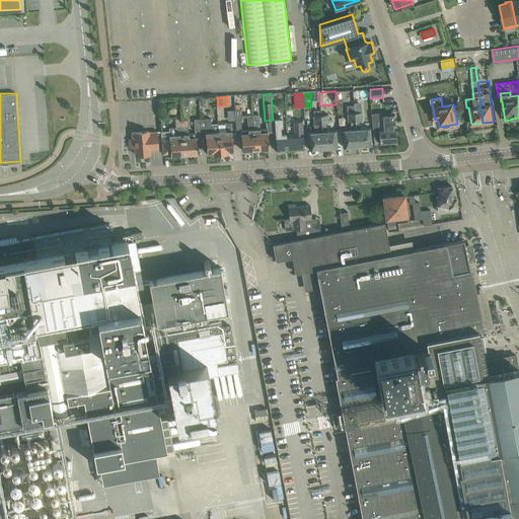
[(357,146),(355,113),(354,113),(354,104),(347,105),(348,122),(351,122),(351,129),(342,130),(343,147),(357,146)]
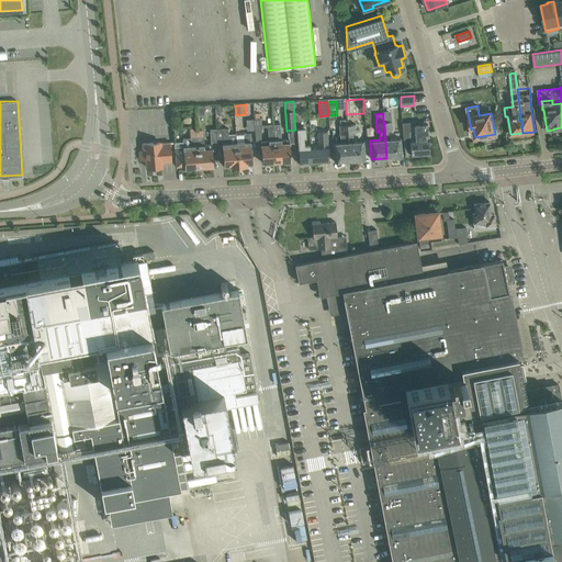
[(401,138),(390,139),(389,131),(392,131),(392,121),(384,122),(386,158),(402,157),(401,138)]
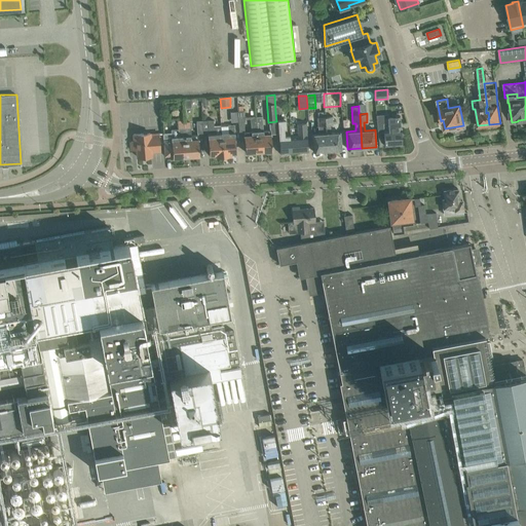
[(246,152),(259,151),(257,116),(251,117),(252,130),(245,132),(246,152)]
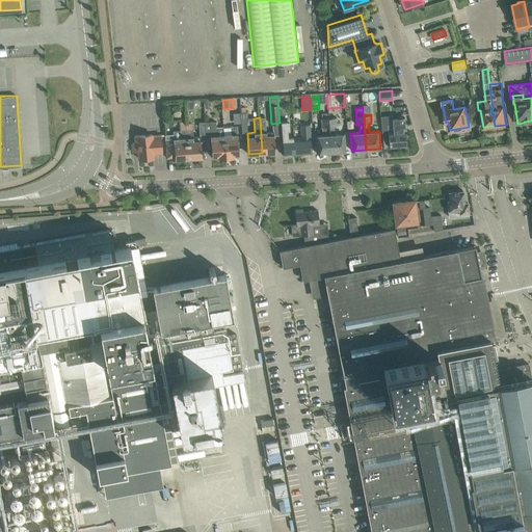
[(266,132),(266,124),(265,117),(260,117),(262,153),(275,152),(274,131),(266,132)]
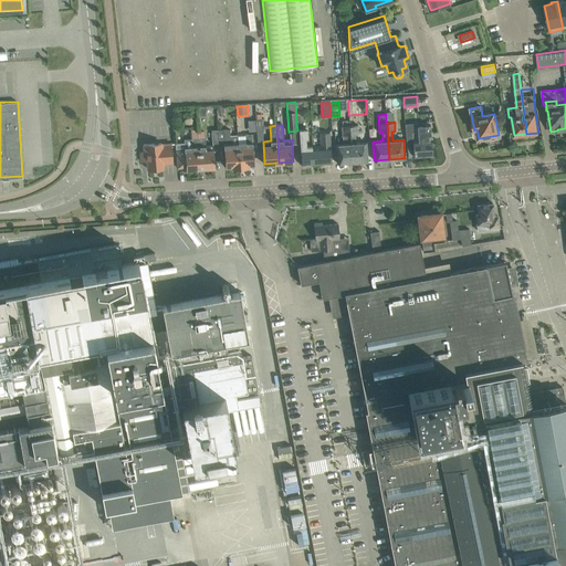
[(337,163),(353,161),(349,125),(341,126),(343,144),(336,145),(337,163)]
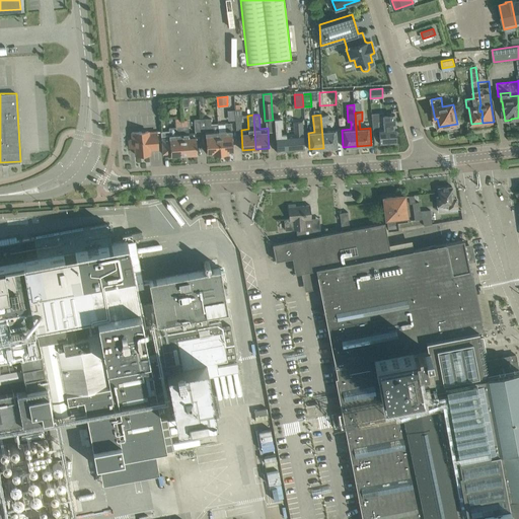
[(336,131),(325,131),(325,124),(328,124),(327,115),(320,115),(323,148),(337,147),(336,131)]
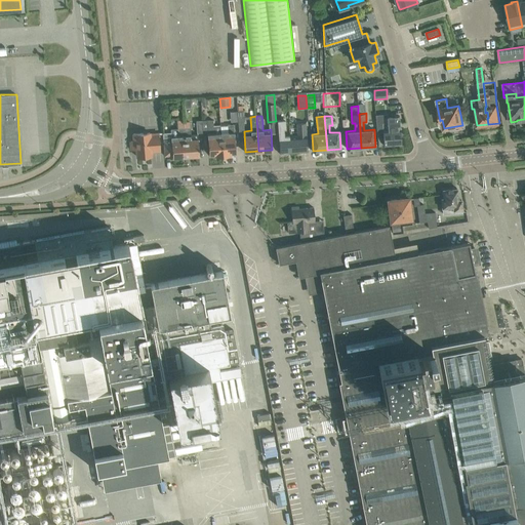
[(384,129),(384,135),(385,146),(401,145),(399,116),(387,117),(388,129),(384,129)]
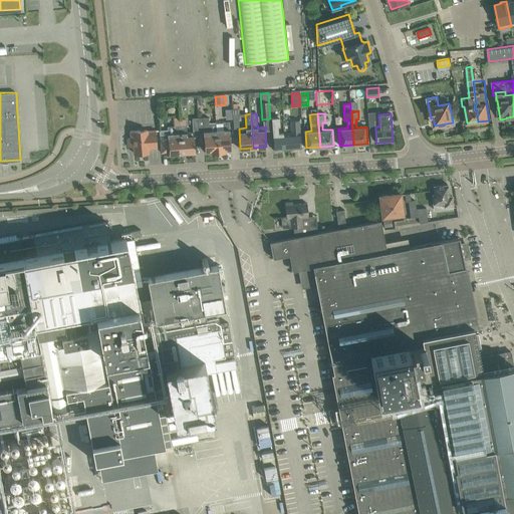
[(285,150),(284,134),(278,134),(278,125),(280,125),(280,116),(272,117),(274,151),(285,150)]
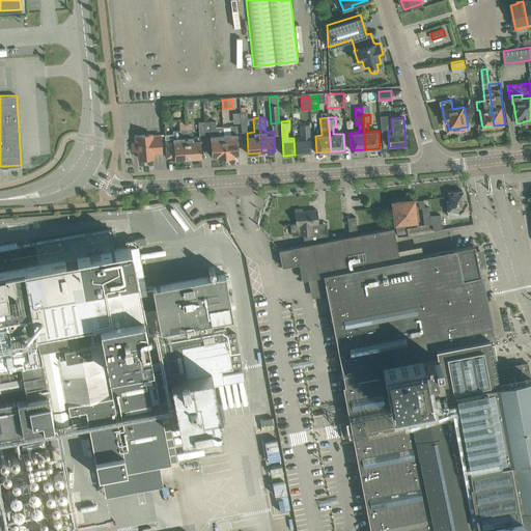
[(188,158),(187,123),(186,123),(186,121),(179,121),(179,130),(174,130),(173,132),(173,139),(165,140),(166,158),(174,157),(174,159),(188,158)]
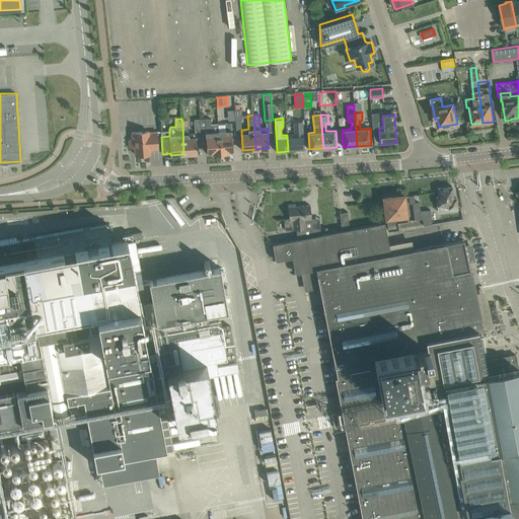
[(218,124),(211,125),(210,119),(200,119),(201,131),(205,131),(207,152),(207,153),(213,152),(213,154),(220,153),(219,130),(218,130),(218,124)]
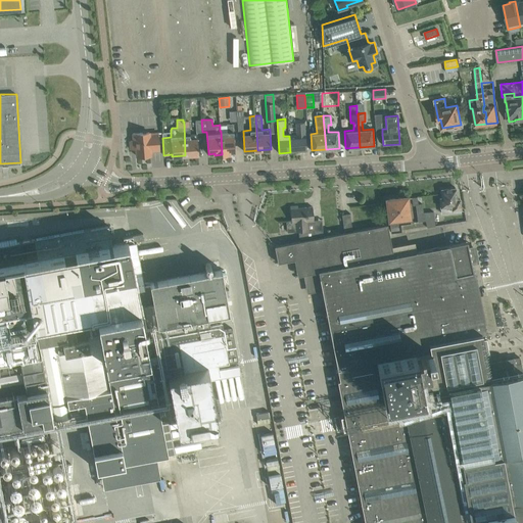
[(190,127),(189,127),(189,122),(184,122),(185,155),(198,154),(197,134),(190,135),(190,127)]
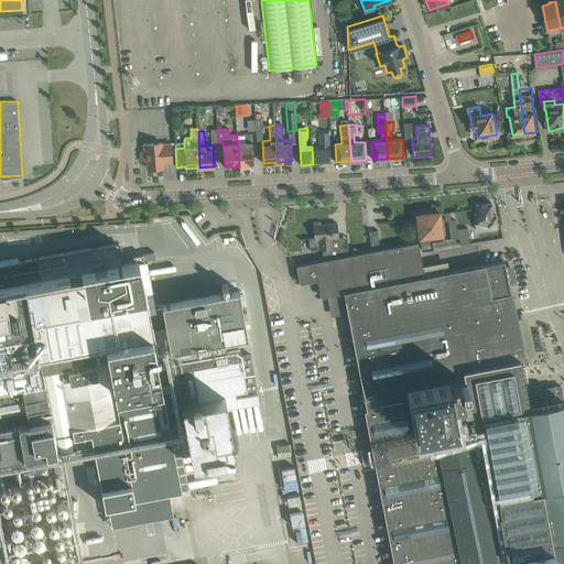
[(313,164),(316,164),(331,163),(328,131),(318,132),(320,145),(312,147),(313,164)]
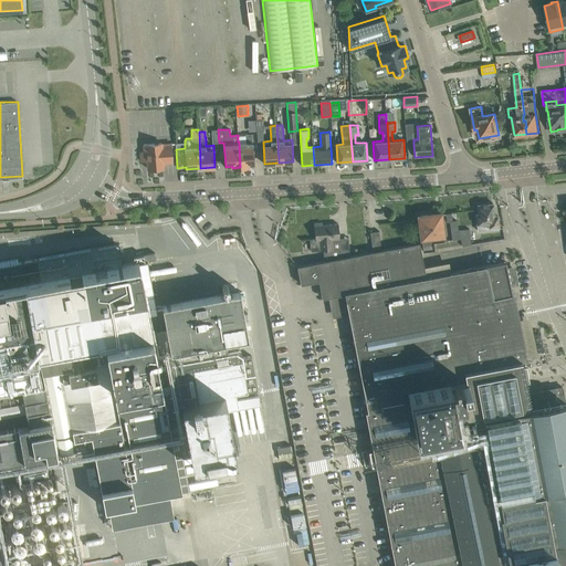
[(254,164),(253,153),(252,134),(245,134),(247,142),(239,142),(240,167),(249,167),(249,165),(255,165),(254,164)]
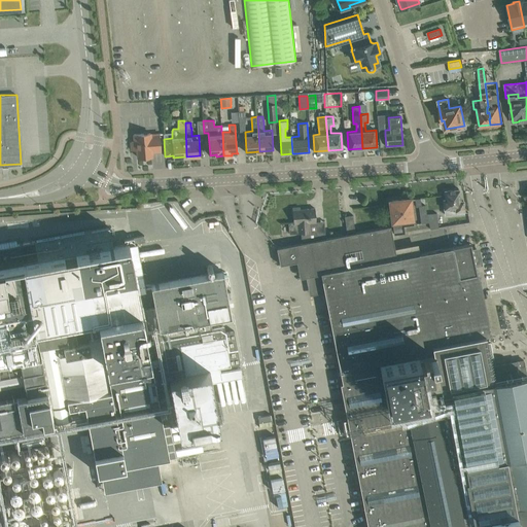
[(161,151),(160,141),(160,134),(150,134),(136,134),(134,134),(135,142),(132,142),(132,149),(132,150),(137,149),(138,157),(152,156),(152,152),(162,151),(161,151)]
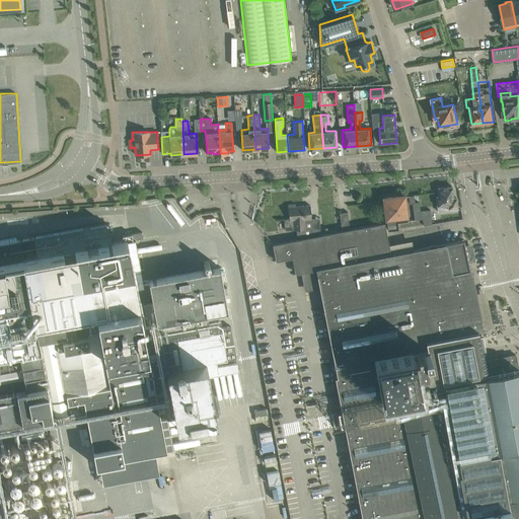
[(453,198),(452,187),(438,188),(439,197),(437,197),(438,212),(457,210),(456,198),(453,198)]
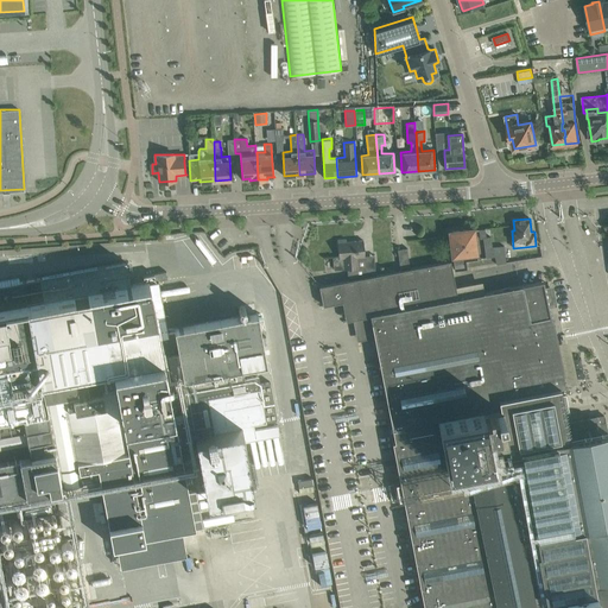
[(477,259),(475,240),(474,228),(449,232),(454,260),(454,270),(467,268),(466,260),(477,259)]
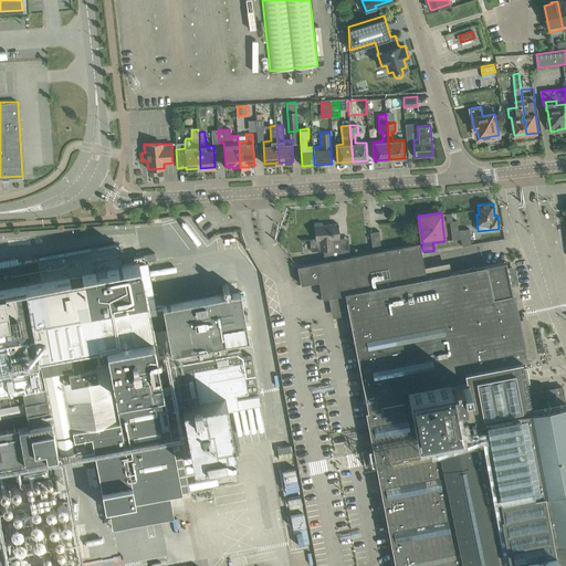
[(459,239),(458,230),(457,213),(446,213),(447,222),(450,221),(452,240),(459,239)]
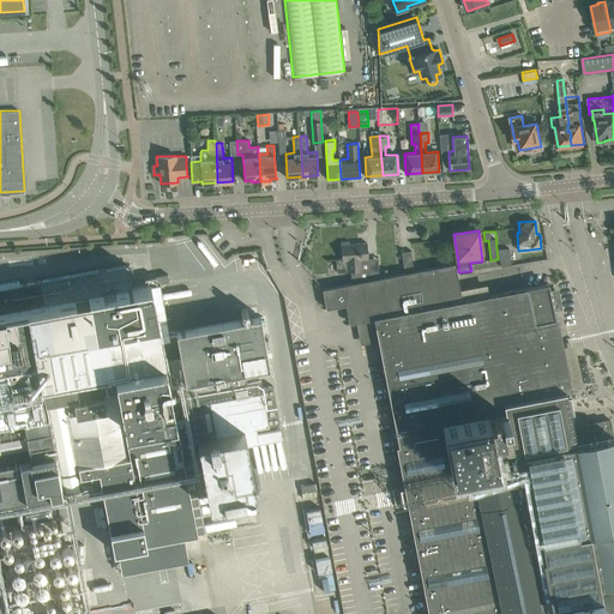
[(342,259),(337,259),(338,272),(350,271),(351,281),(379,276),(379,270),(369,271),(367,242),(349,244),(349,241),(341,242),(342,259)]
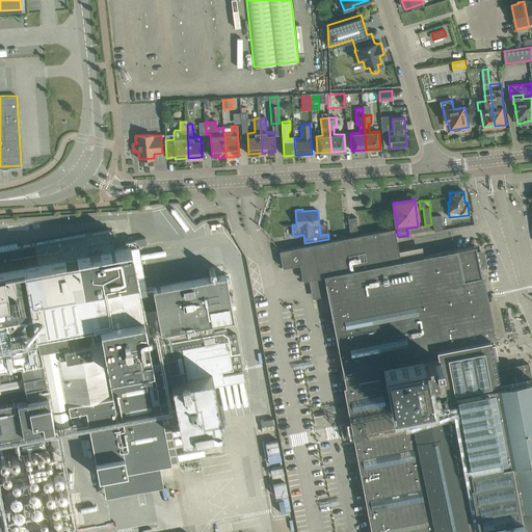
[(430,216),(431,224),(433,224),(434,231),(443,230),(441,215),(430,216)]
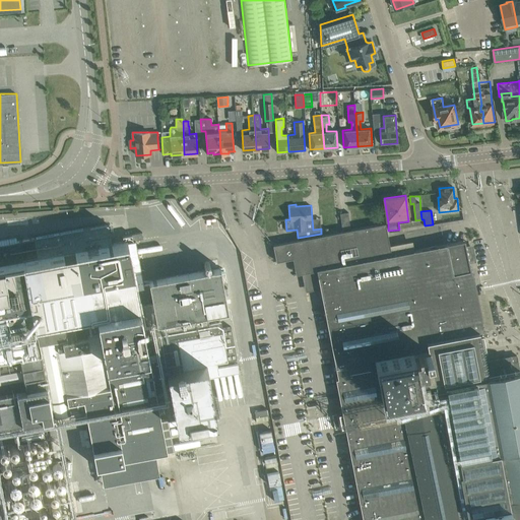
[(348,212),(340,213),(340,214),(342,230),(350,229),(349,229),(348,213),(348,212)]
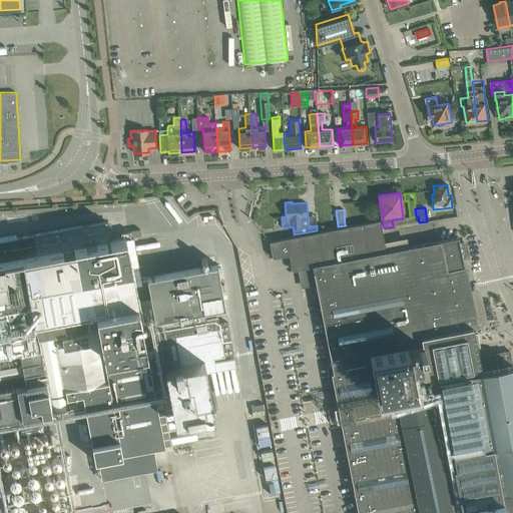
[(380,219),(270,241),(273,258),(310,250),(313,266),(312,266),(333,372),(331,372),(338,407),(328,409),(331,423),(341,422),(358,512),(512,512),(512,365),(511,356),(510,351),(503,352),(477,357),(475,348),(480,347),(478,333),(473,334),(471,326),(478,325),(465,266),(464,267),(462,257),(466,255),(463,242),(459,243),(458,236),(386,251),(380,219)]
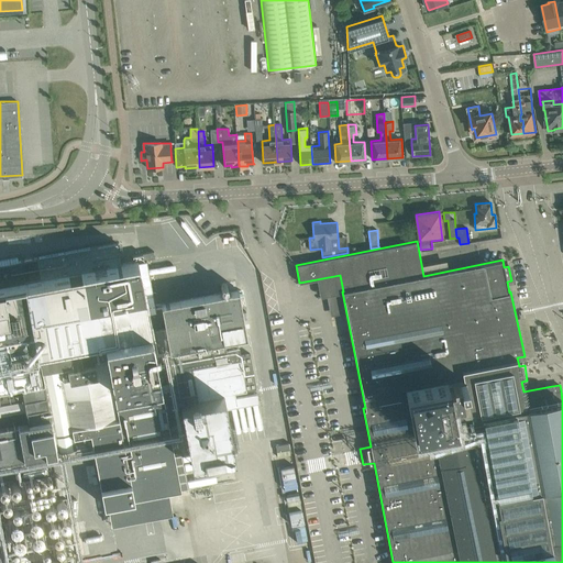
[(0,388),(18,386),(19,388),(0,390),(0,461),(92,444),(103,505),(107,505),(168,492),(187,488),(181,454),(176,455),(173,442),(184,440),(181,424),(170,427),(163,388),(174,386),(177,403),(179,403),(188,450),(232,442),(225,406),(257,400),(256,393),(235,397),(234,393),(256,388),(250,354),(240,355),(238,346),(225,349),(224,339),(246,335),(239,289),(227,291),(227,289),(228,288),(228,286),(227,285),(225,284),(223,284),(222,285),(221,286),(221,287),(221,289),(222,290),(223,293),(162,304),(155,304),(153,304),(146,305),(138,261),(144,260),(155,258),(154,251),(132,255),(133,261),(120,263),(117,243),(19,261),(18,257),(0,261),(0,388)]
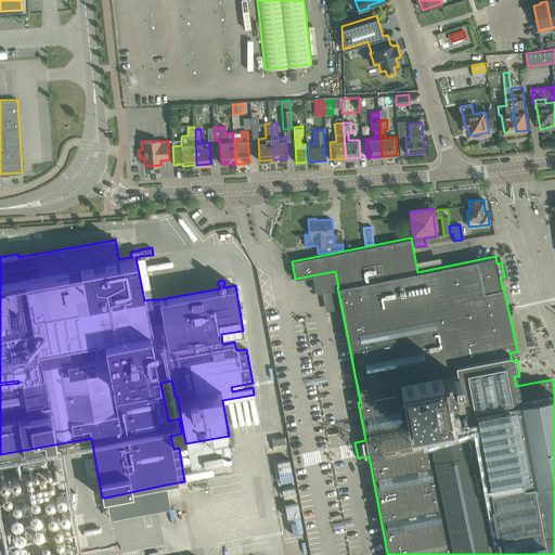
[(285,436),(271,439),(273,446),(286,442),(285,436)]
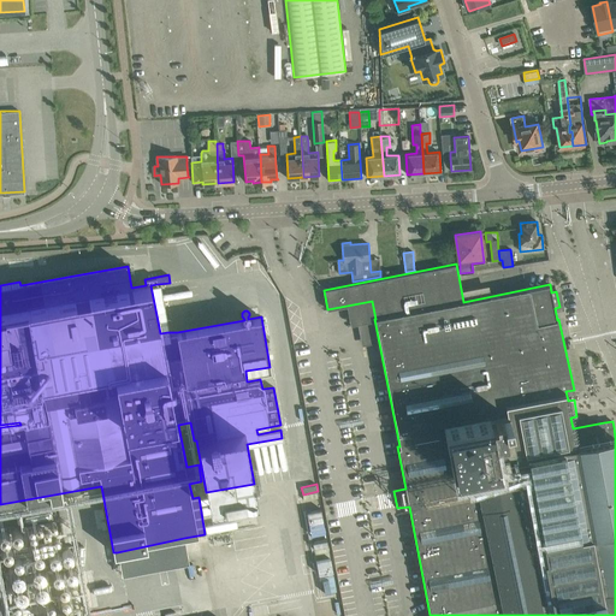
[(318,495),(303,497),(307,515),(321,513),(318,495)]
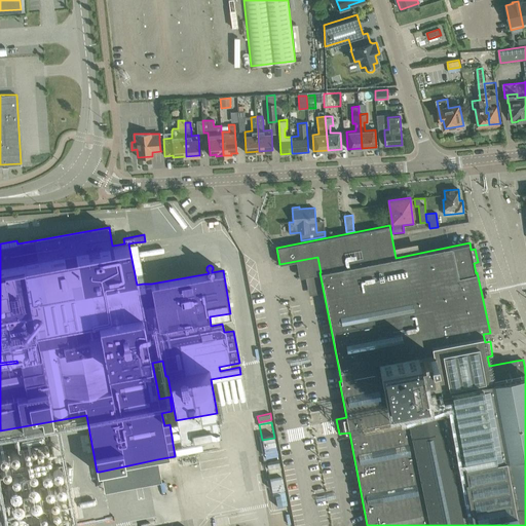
[(274,439),(262,441),(265,456),(277,454),(274,439)]
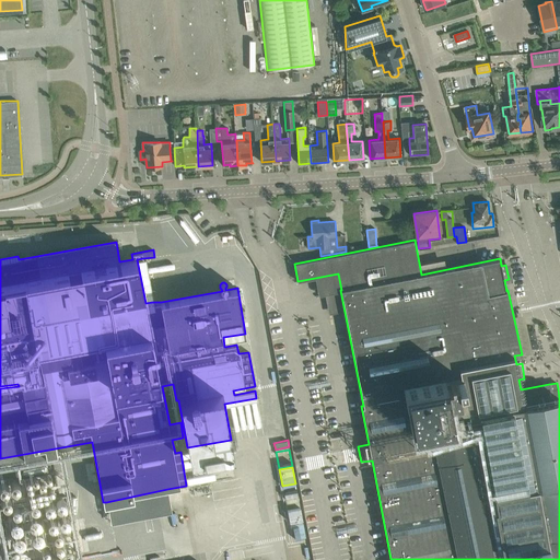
[(296,490),(284,493),(287,509),(300,506),(296,490)]
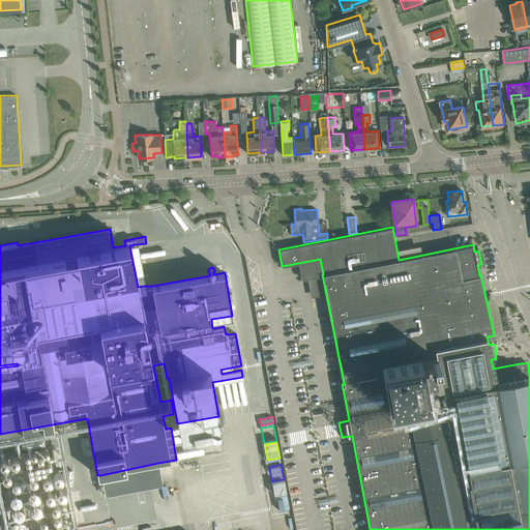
[(2,471),(1,473),(2,475),(3,477),(4,478),(6,478),(8,477),(9,476),(10,474),(10,473),(9,471),(8,470),(6,469),(5,469),(3,470),(2,471)]
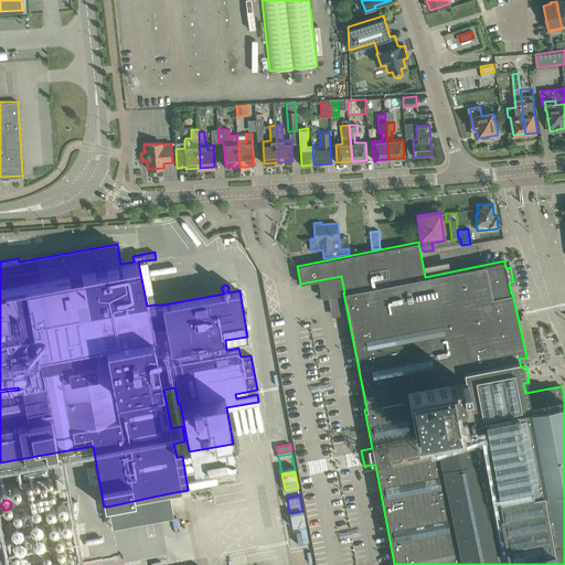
[(13,513),(12,515),(12,516),(13,519),(14,520),(17,521),(19,521),(21,520),(22,518),(22,515),(22,513),(20,512),(19,511),(17,511),(14,512),(13,513)]
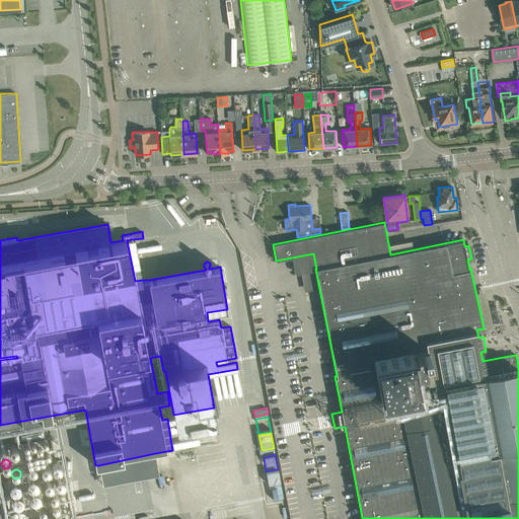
[(280,476),(268,478),(269,485),(281,483),(280,476)]
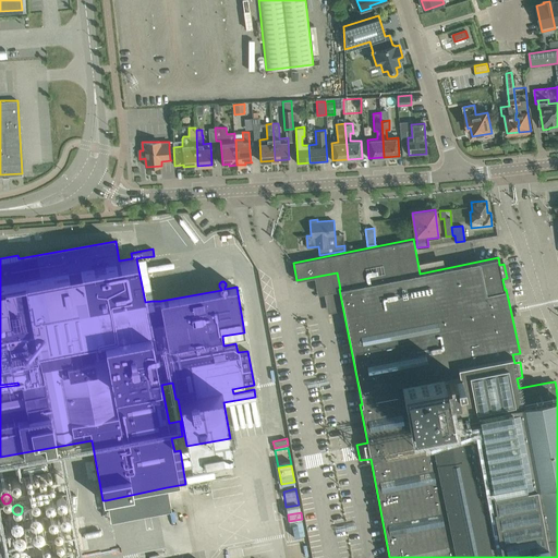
[(32,532),(32,534),(32,536),(34,538),(36,540),(38,540),(40,540),(41,538),(44,536),(44,534),(44,532),(43,530),(40,529),(38,528),(36,528),(34,529),(33,530),(32,532)]
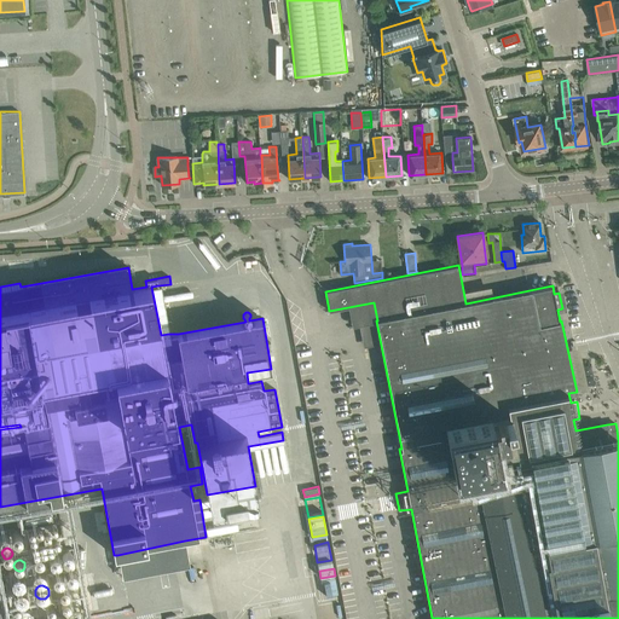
[(15,595),(15,597),(15,600),(17,601),(18,602),(22,603),(24,602),(25,601),(28,599),(28,596),(28,594),(27,591),(24,590),(22,589),(19,589),(17,590),(16,593),(15,595)]
